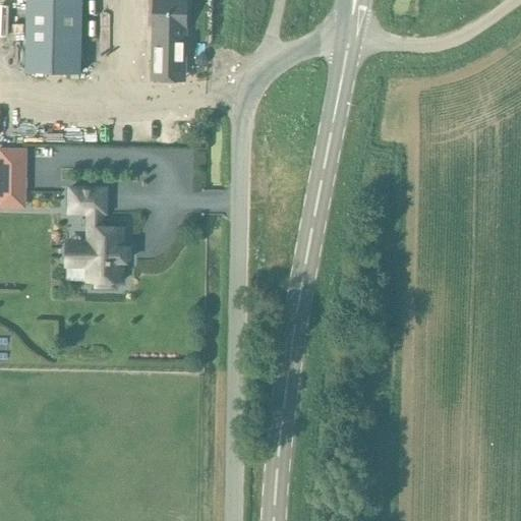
[(81,74),(82,0),(26,0),(25,72),(81,74)]
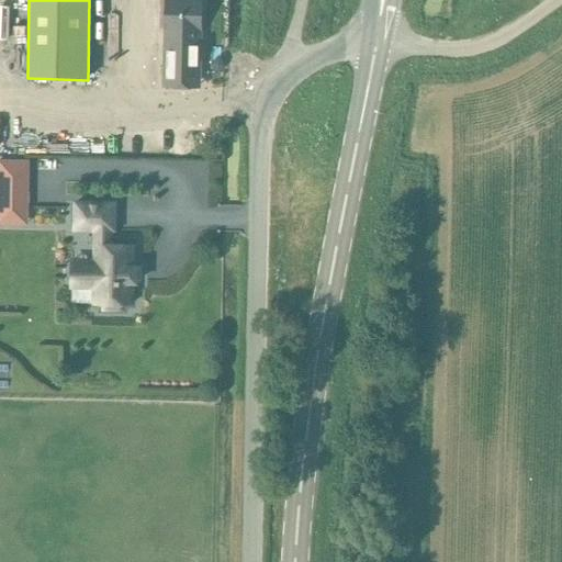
[(164,87),(188,87),(188,42),(189,30),(200,31),(201,0),(199,0),(166,0),(166,40),(165,40),(164,87)]
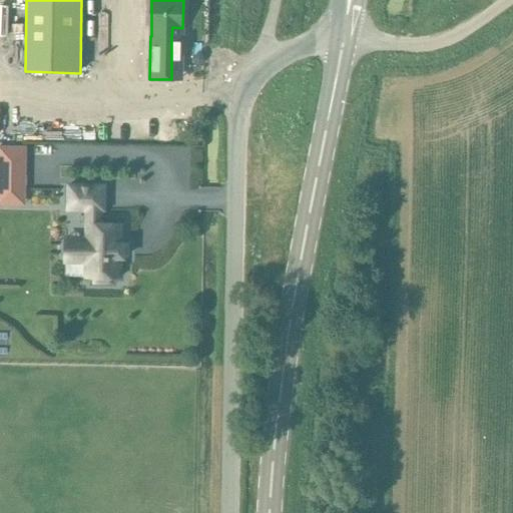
[(0,103),(13,103),(13,91),(0,91),(0,103)]
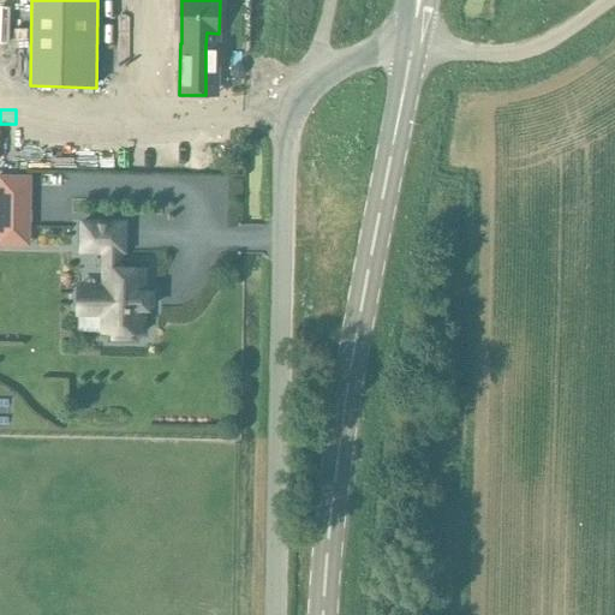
[(0,245),(15,245),(15,228),(30,228),(31,177),(0,175),(0,245)]
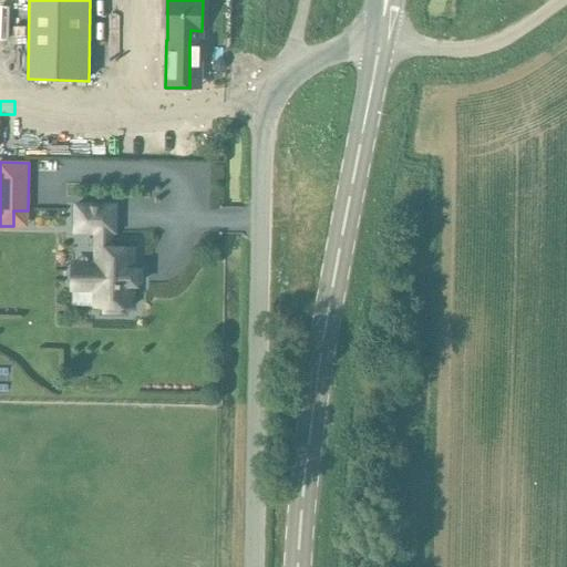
[(133,307),(133,286),(137,286),(137,270),(134,270),(134,248),(112,248),(112,233),(115,233),(115,206),(76,205),(75,232),(96,232),(95,264),(86,263),(85,290),(95,290),(94,306),(104,307),(104,312),(123,312),(123,307),(133,307)]
